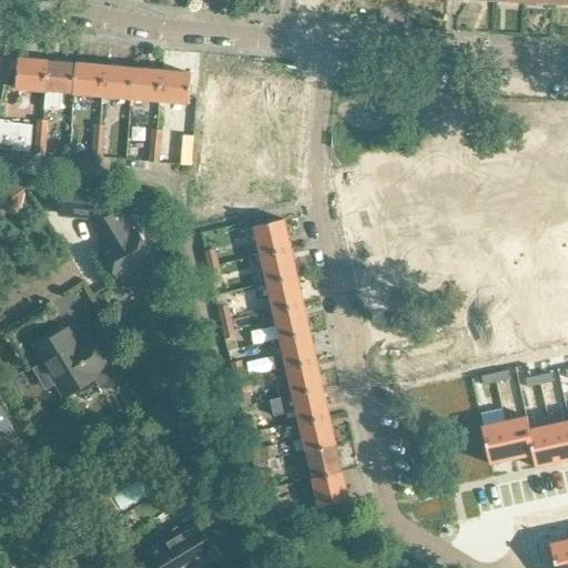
[(16,89),(44,91),(48,61),(18,59),(16,89)]
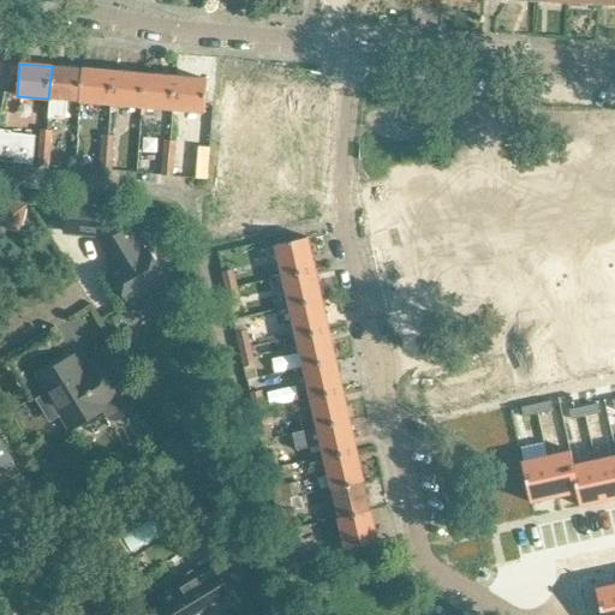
[(66,101),(79,102),(82,70),(52,66),(48,99),(47,119),(65,120),(66,101)]
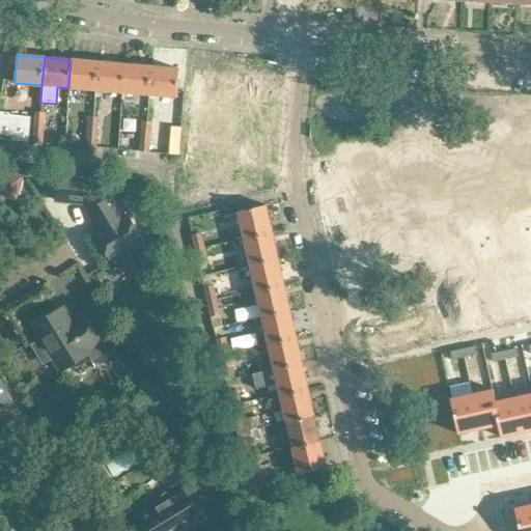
[(68,88),(95,90),(98,62),(71,60),(68,88)]
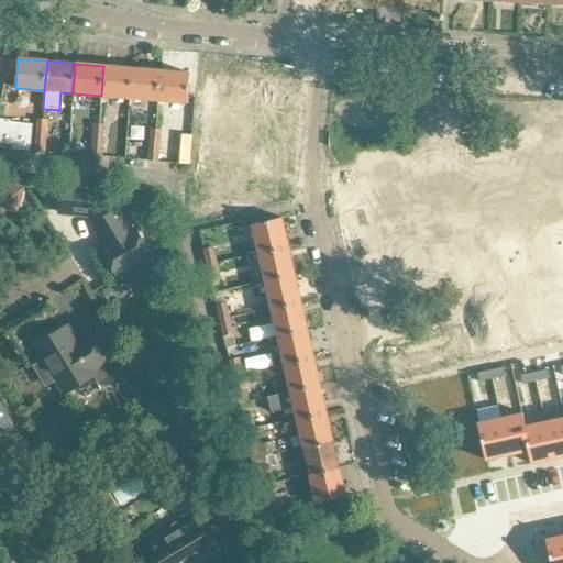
[(101,96),(130,98),(133,68),(103,66),(101,96)]
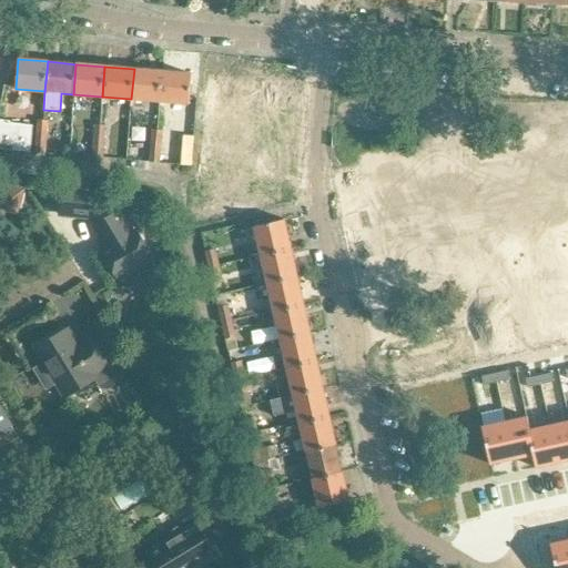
[(134,69),(131,99),(133,99),(131,114),(156,117),(158,101),(160,101),(163,71),(134,69)]
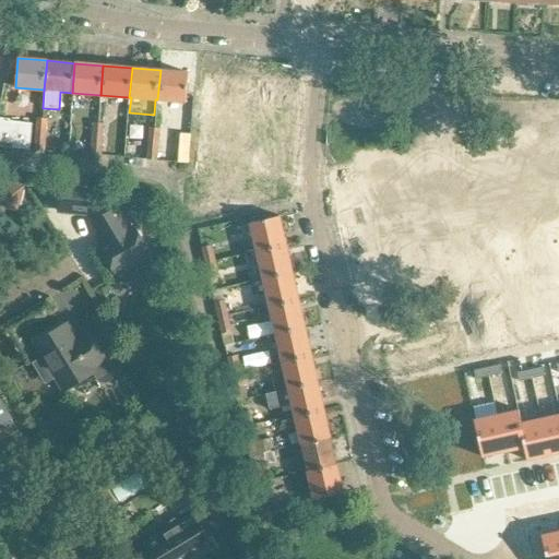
[(189,73),(161,70),(157,99),(187,103),(189,73)]
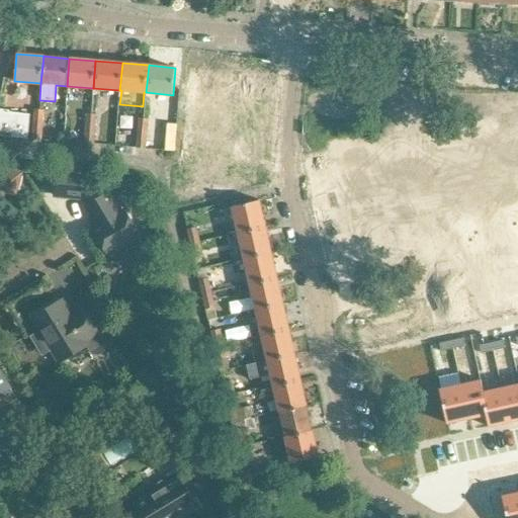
[(216,71),(212,102),(262,105),(264,75),(216,71)]
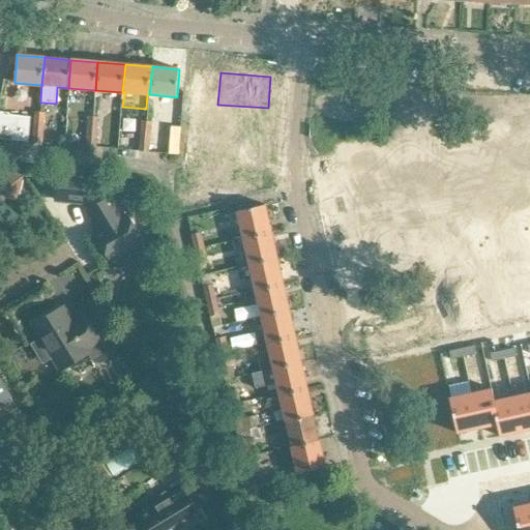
[(196,78),(195,90),(203,90),(204,79),(196,78)]
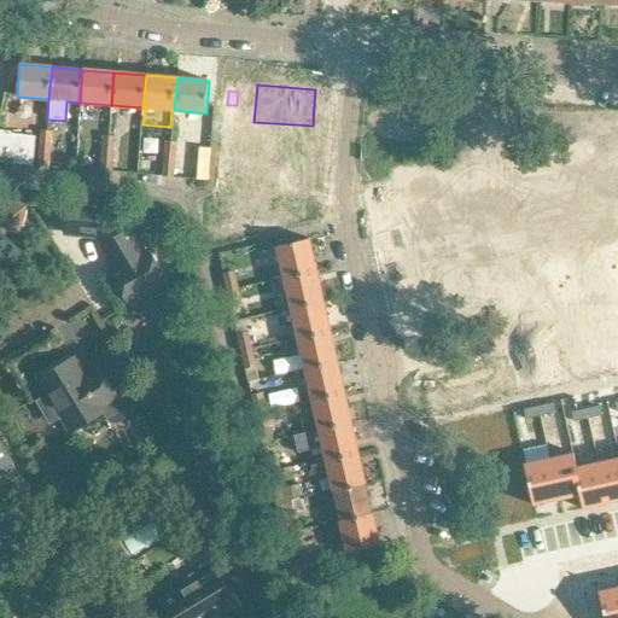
[(227,105),(226,120),(235,120),(237,105),(227,105)]
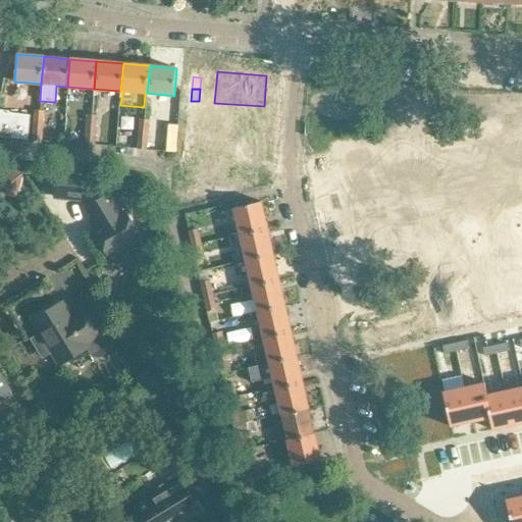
[(191,101),(190,113),(198,113),(199,101),(191,101)]
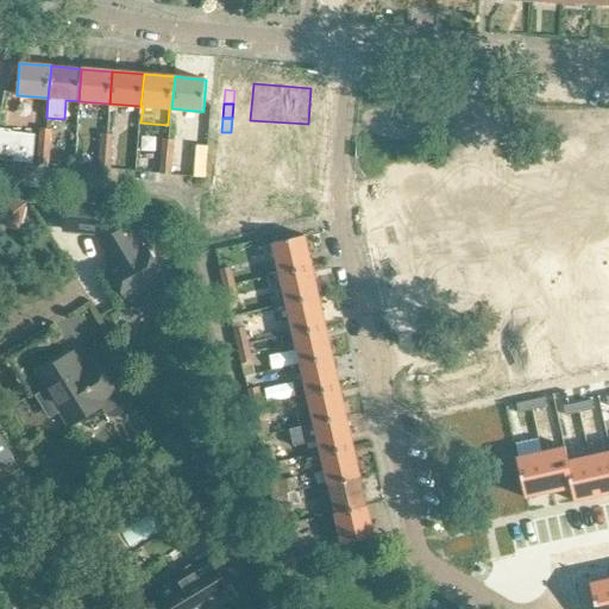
[(250,120),(248,155),(305,159),(308,124),(250,120)]
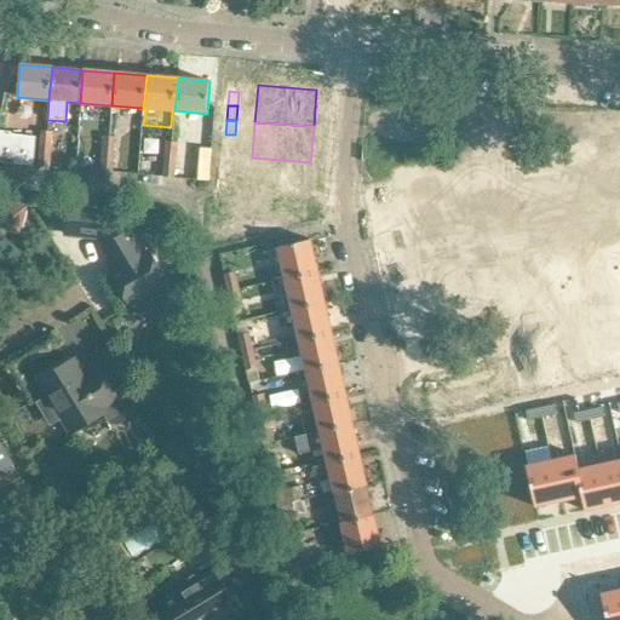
[(5,137),(6,132),(0,130),(0,161),(6,164),(33,165),(35,139),(5,137)]
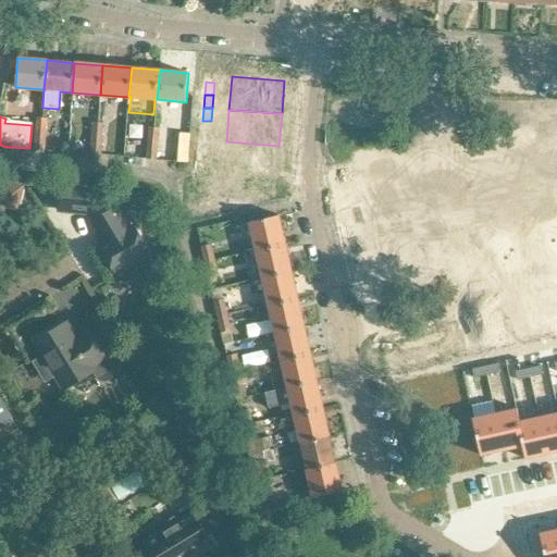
[(34,150),(44,150),(47,119),(37,118),(34,150)]
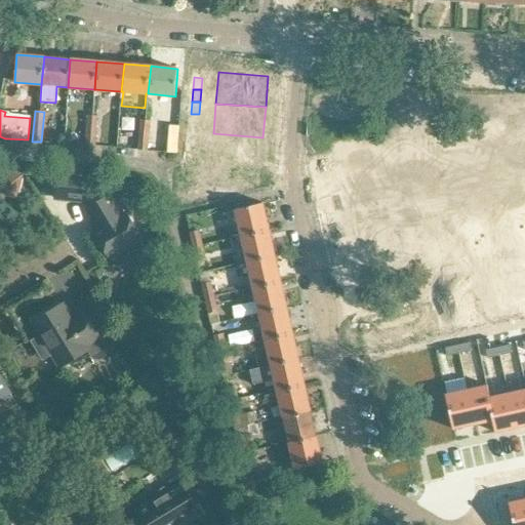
[(191,114),(190,126),(198,126),(199,114),(191,114)]
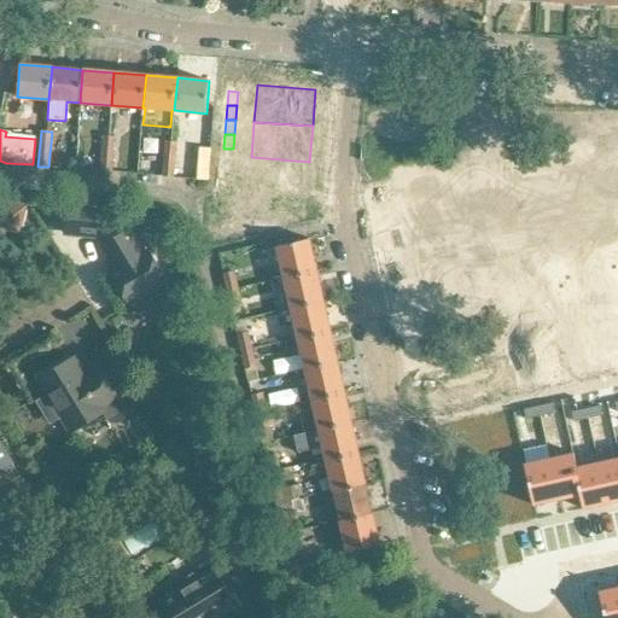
[(103,138),(101,153),(114,155),(115,138),(103,138)]
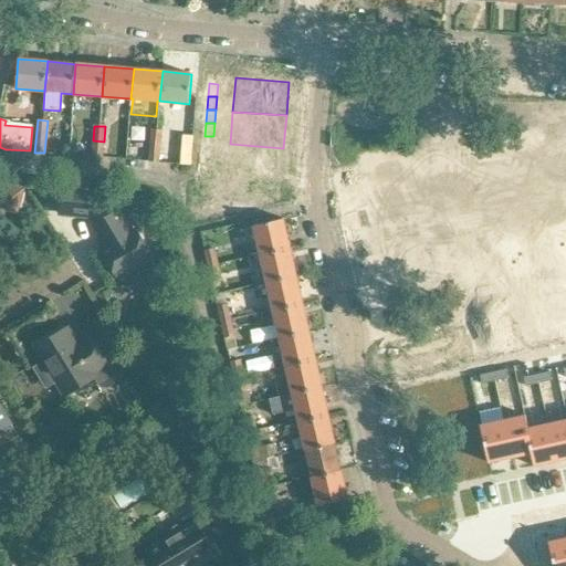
[(150,128),(149,145),(159,146),(161,129),(150,128)]
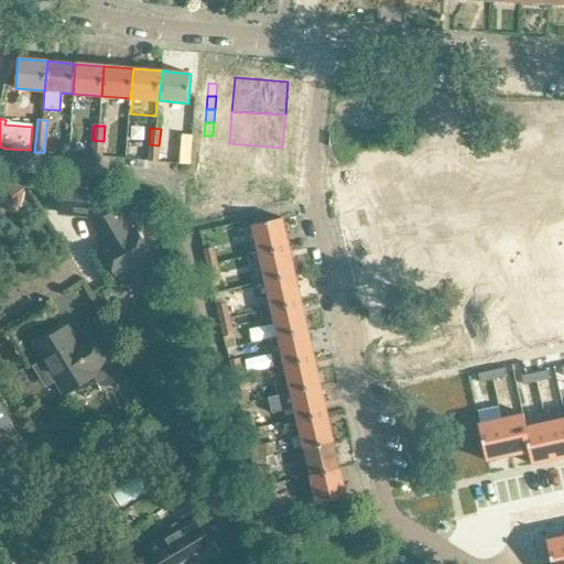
[(104,141),(93,140),(90,155),(102,156),(104,141)]
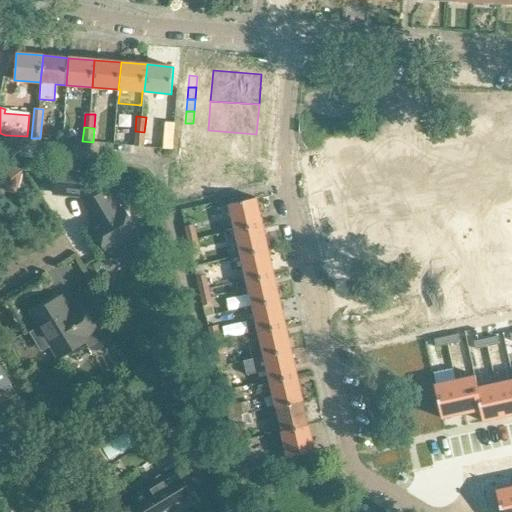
[(185,128),(184,140),(192,141),(193,129),(185,128)]
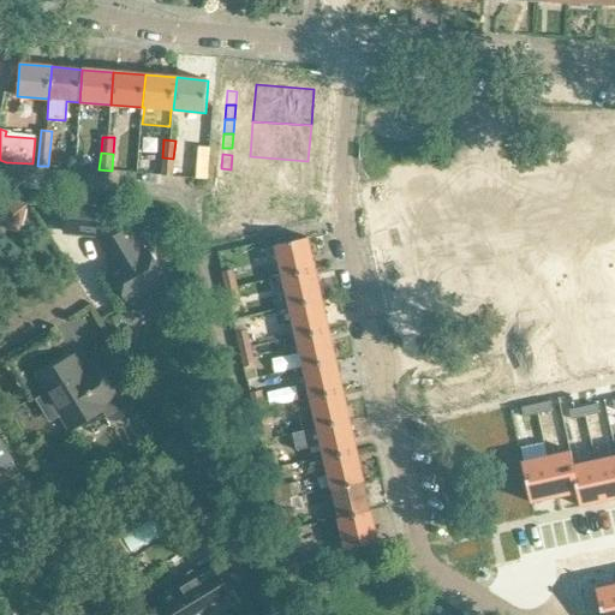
[(250,156),(246,193),(305,198),(308,161),(250,156)]
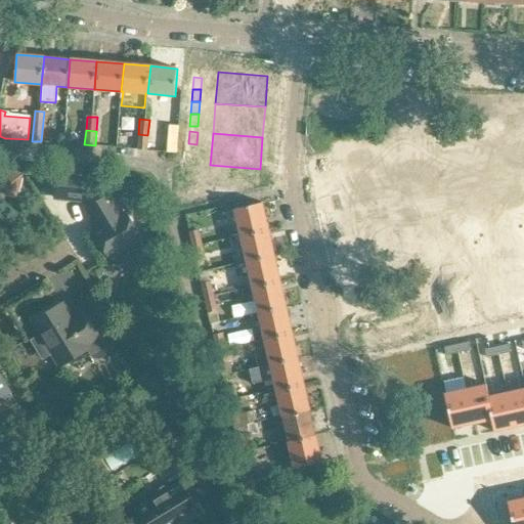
[(138,134),(137,149),(146,149),(147,135),(138,134)]
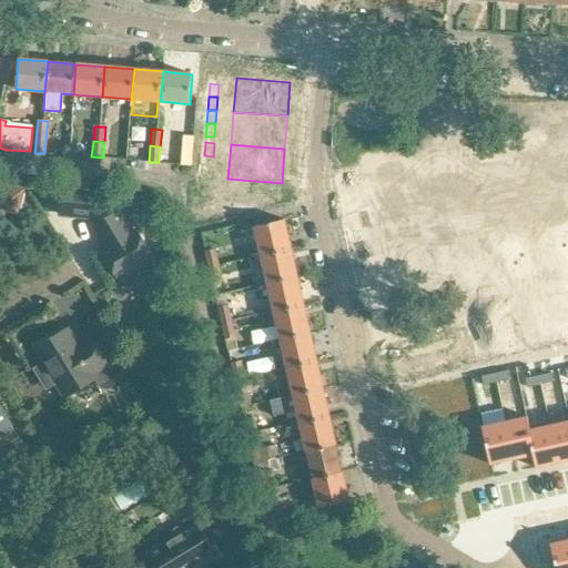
[(204,155),(203,169),(212,170),(213,156),(204,155)]
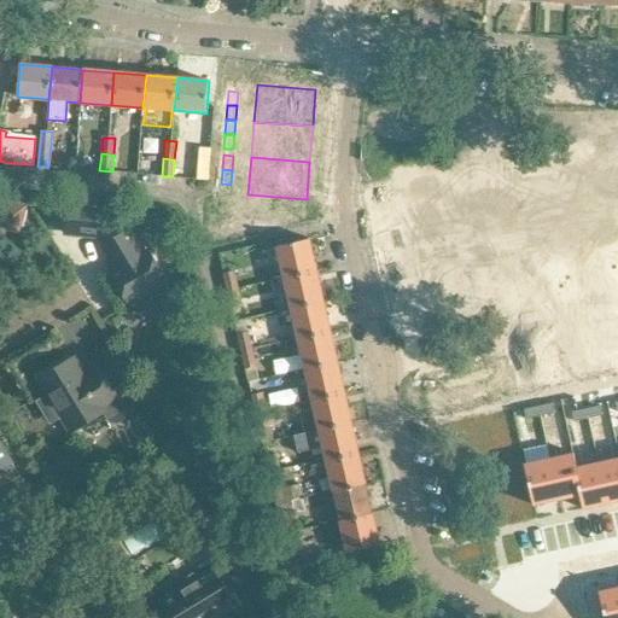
[(0,226),(19,232),(25,207),(0,198),(0,226)]
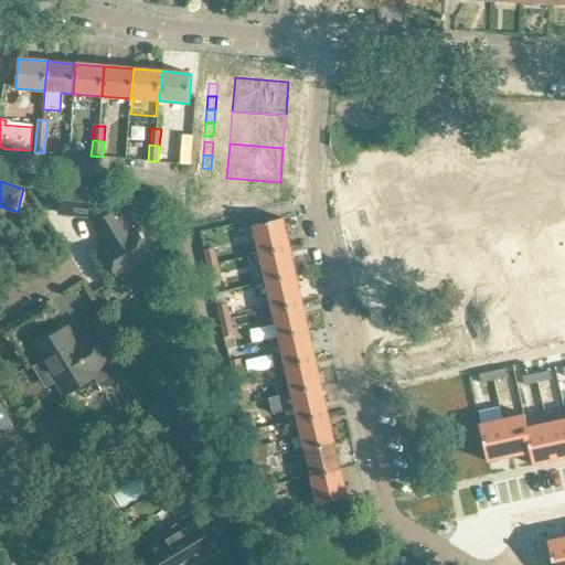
[(91,188),(61,185),(59,214),(87,216),(91,188)]
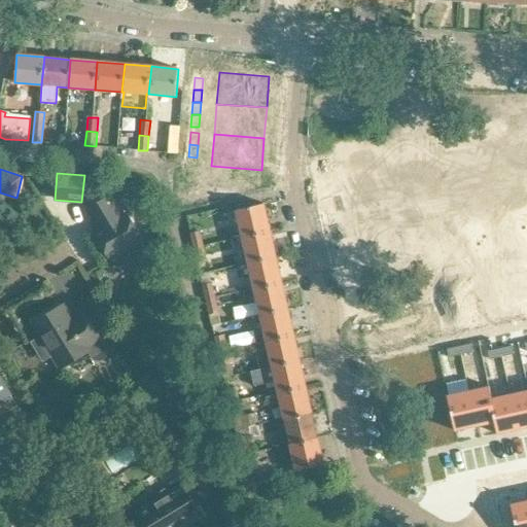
[(94,233),(110,259),(142,240),(127,213),(123,216),(110,196),(88,210),(100,230),(94,233)]
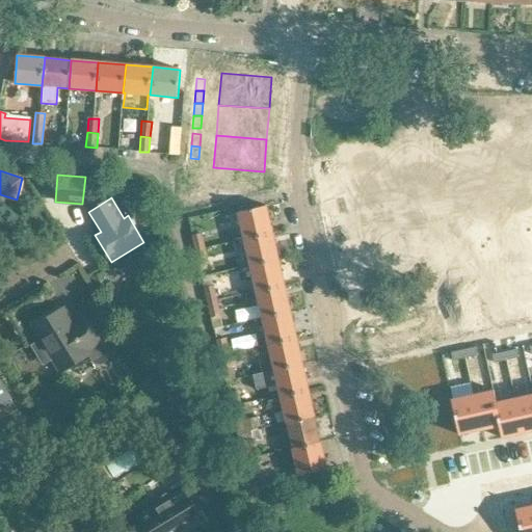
[(232,241),(245,238),(272,232),(266,206),(240,211),(243,225),(230,229),(232,241)]
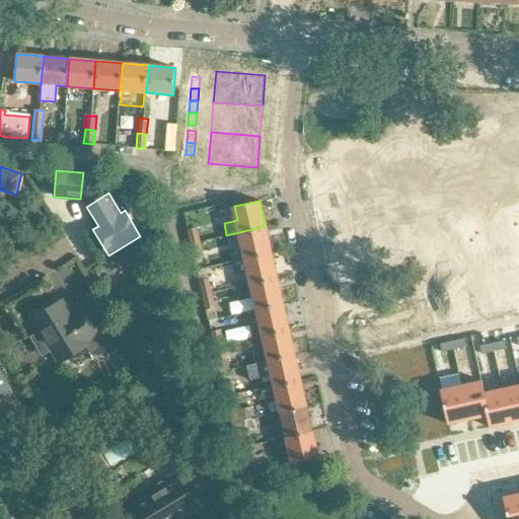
[(239,232),(245,257),(271,251),(266,226),(239,232)]
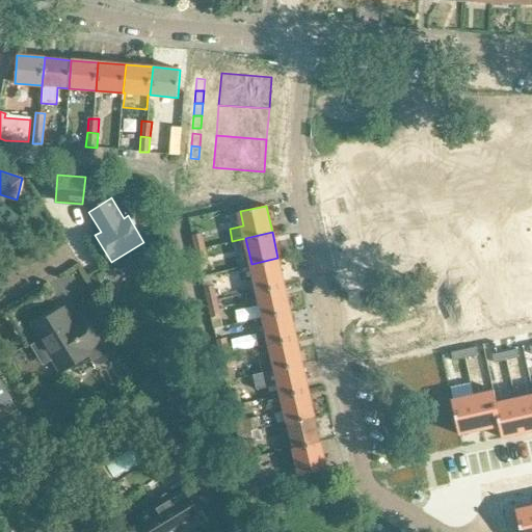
[(201,233),(192,235),(195,249),(204,247),(201,233)]
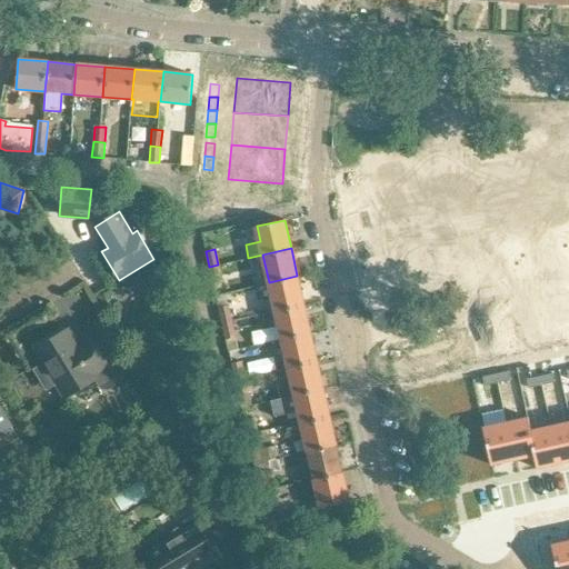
[(218,265),(209,267),(213,283),(221,281),(220,277),(218,267),(218,265)]
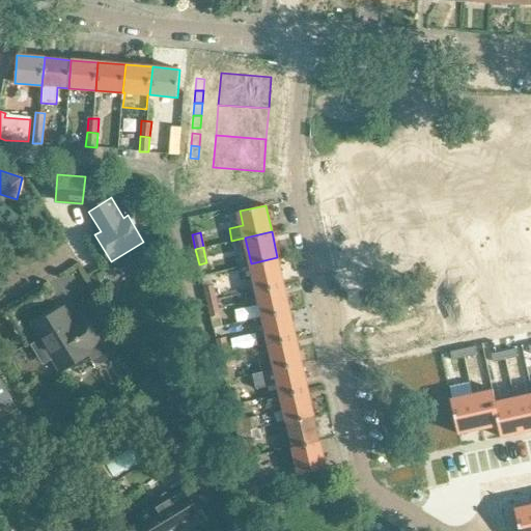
[(474,252),(434,261),(439,287),(479,279),(474,252)]
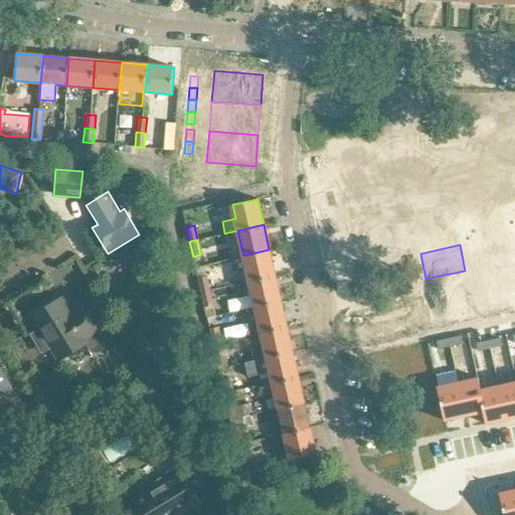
[(243,255),(233,258),(239,284),(249,281),(275,275),(269,249),(243,255)]
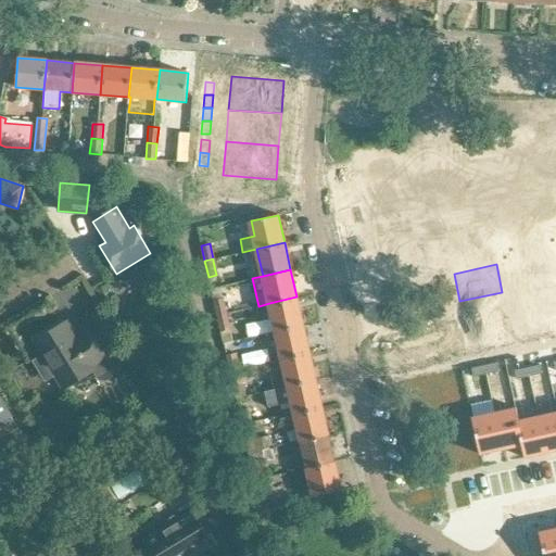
[(211,289),(217,316),(225,314),(222,300),(235,297),(232,283),(211,289)]
